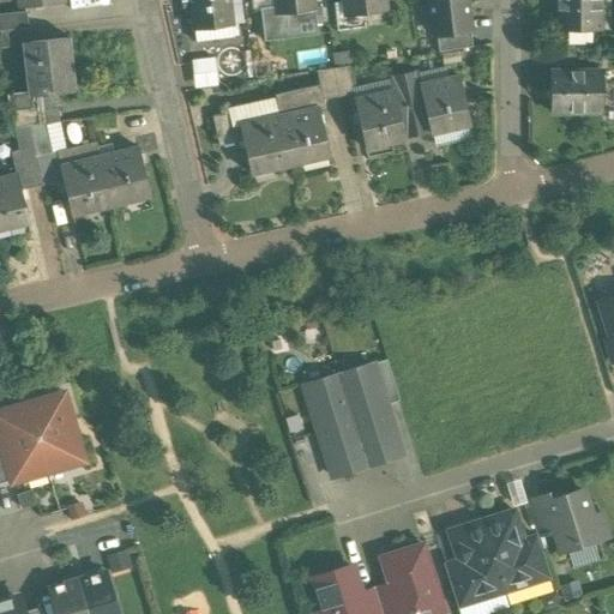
[(190,0),(194,30),(233,25),(229,0),(190,0)]
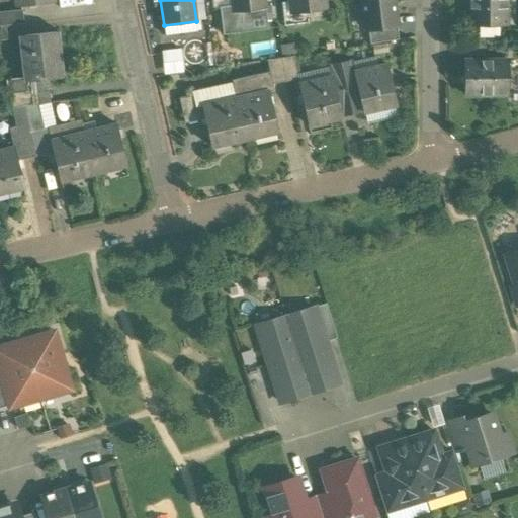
[(264,0),(232,0),(233,5),(221,7),(224,34),(268,29),(264,0)]
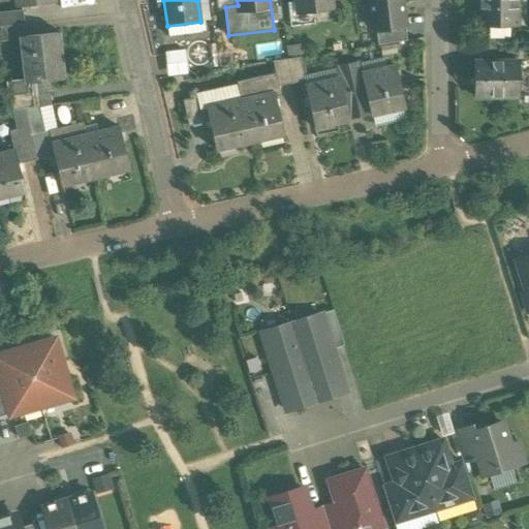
[(332,0),(297,0),(299,13),(334,9),(332,0)]
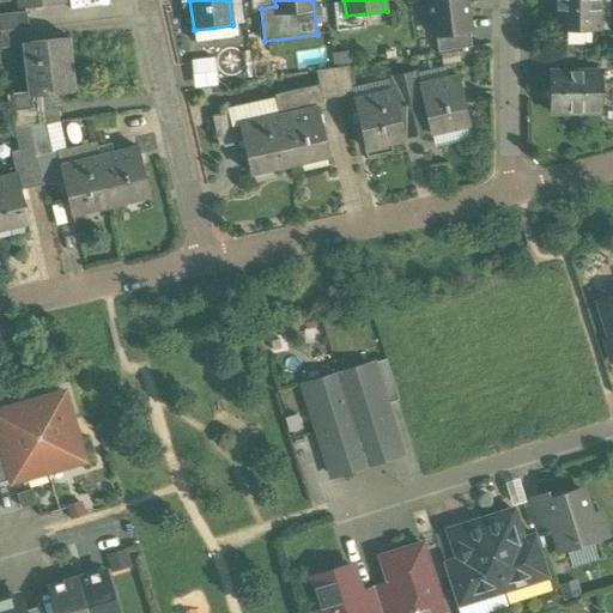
[(467,0),(443,0),(430,1),(434,30),(437,30),(437,37),(471,32),(467,0)]
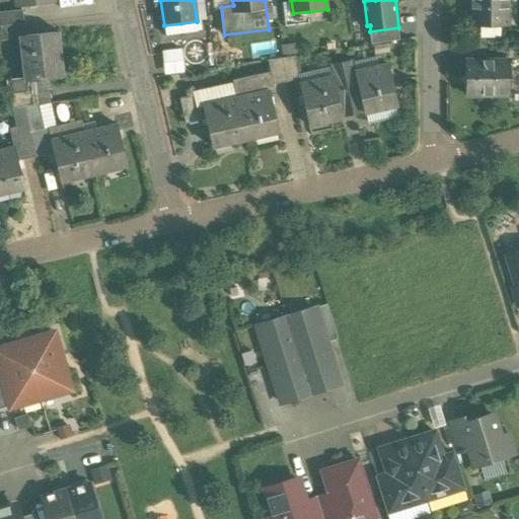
[(507,0),(471,0),(472,25),(508,26),(507,0)]
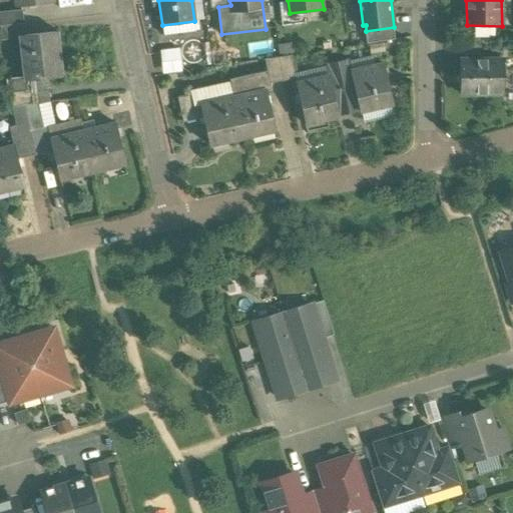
[(22,10),(0,12),(0,26),(23,24),(22,10)]
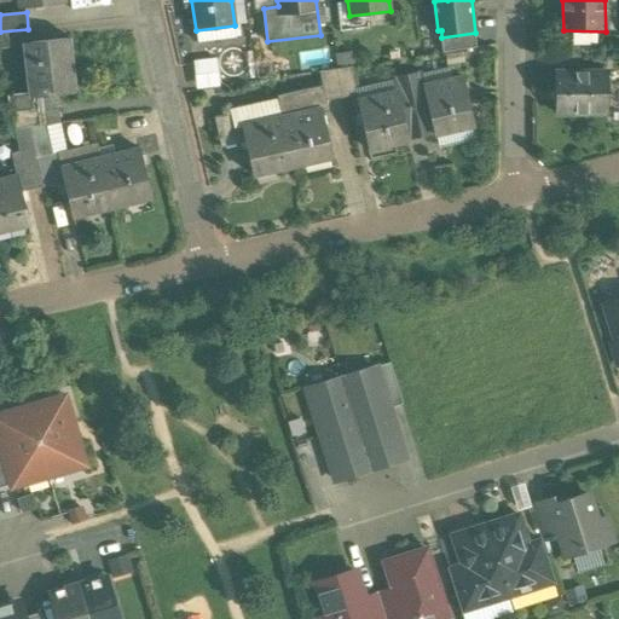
[(28,29),(0,32),(0,41),(1,50),(25,46),(24,44),(30,44),(28,29)]
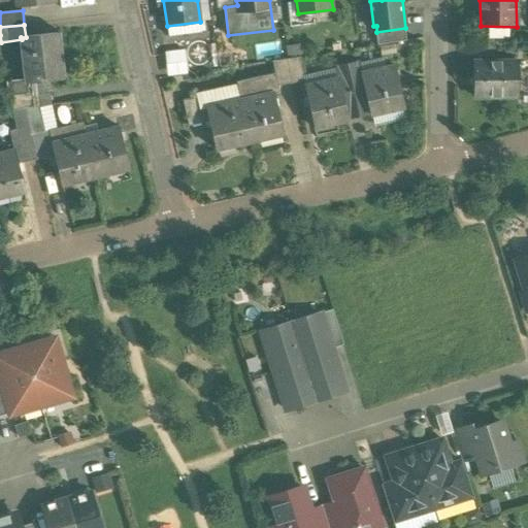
[(405,28),(376,32),(378,44),(407,40),(405,28)]
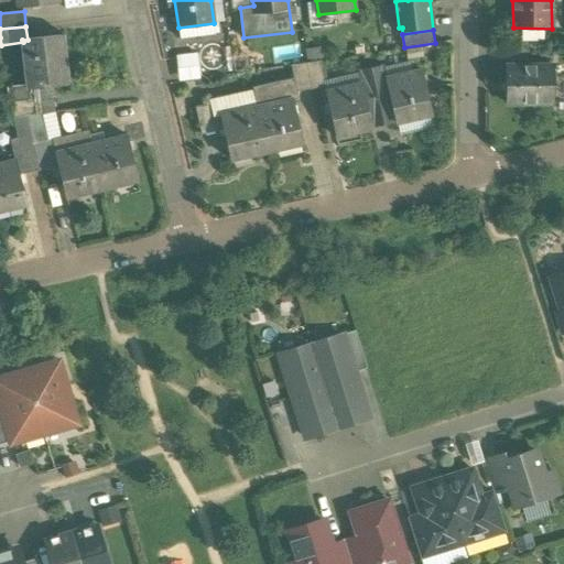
[(28,40),(22,40),(23,42),(28,87),(29,89),(33,88),(67,84),(62,35),(28,40)]
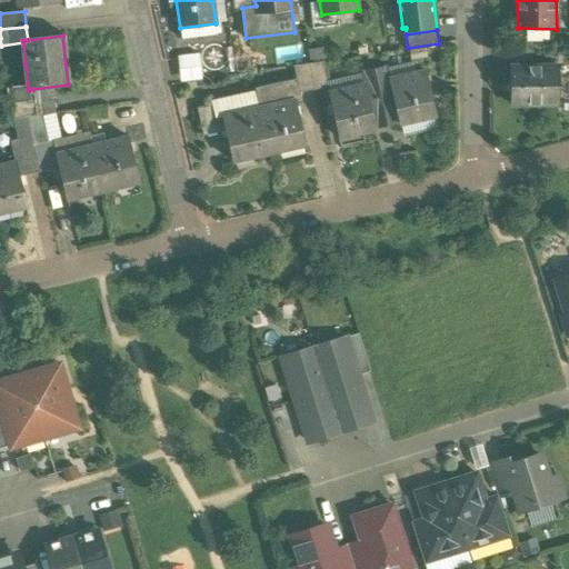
[(181,80),(202,78),(200,53),(180,55),(181,80)]
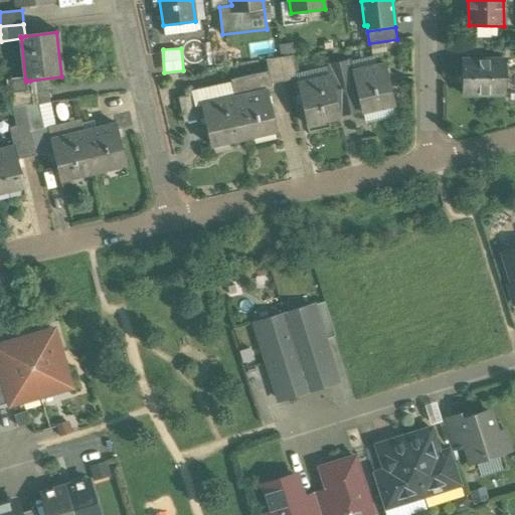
[(293,55),(281,57),(285,80),(298,78),(293,55)]
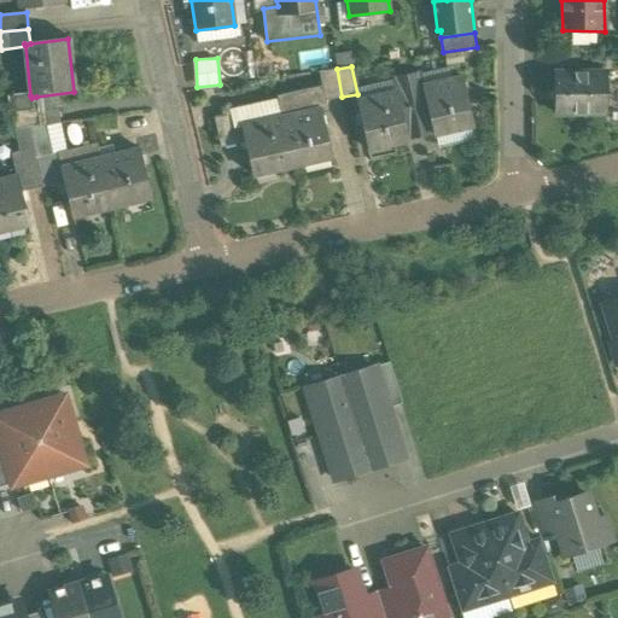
[(337,69),(320,71),(322,85),(326,101),(327,100),(342,97),(337,69)]
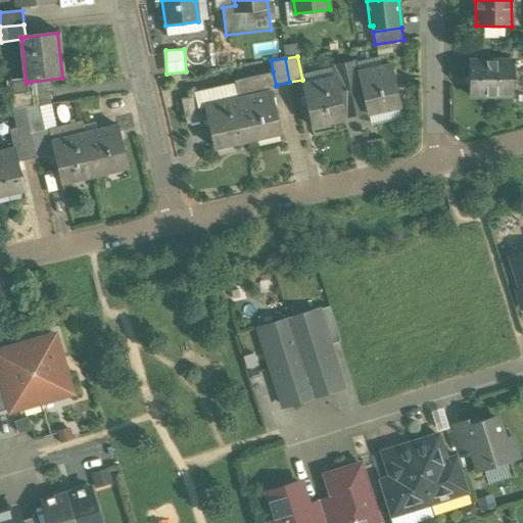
[(357,59),(332,64),(335,78),(337,77),(339,89),(361,84),(359,72),(360,72),(357,59)]
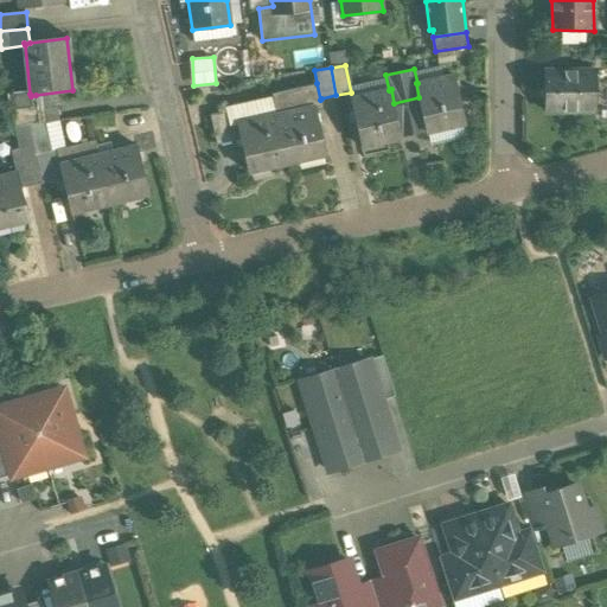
[(596,71),(545,71),(545,112),(596,112),(596,71)]
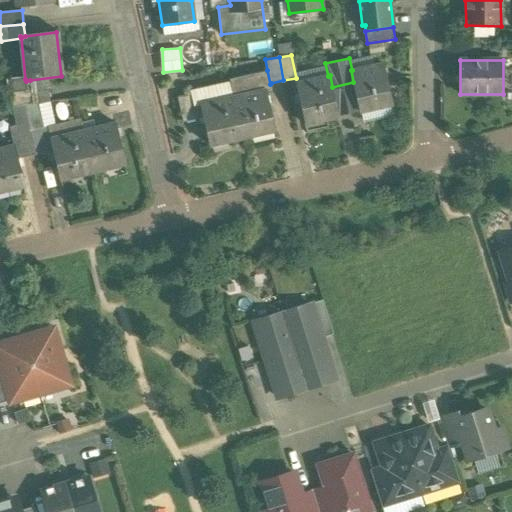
[(352,70),(351,70),(353,82),(359,108),(360,111),(361,110),(361,108),(391,101),(391,103),(393,103),(383,63),(352,70)]
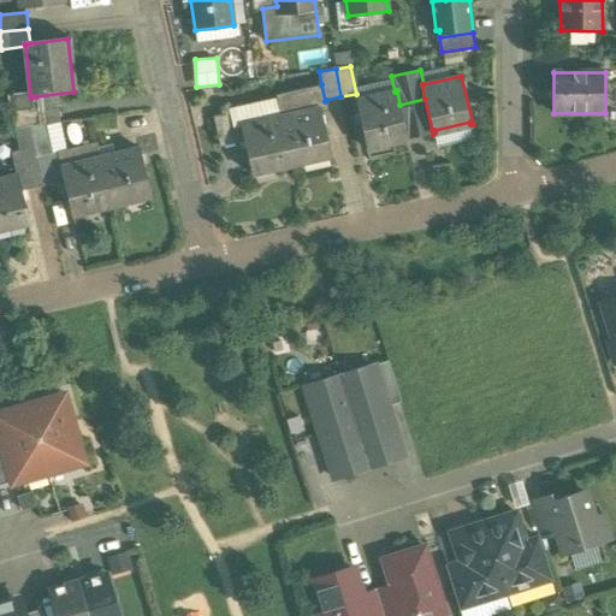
[(321,84),(276,95),(282,117),(292,165),(294,165),(294,163),(329,153),(330,157),(332,155),(321,111),(329,108),(326,100),(325,101),(321,84)]
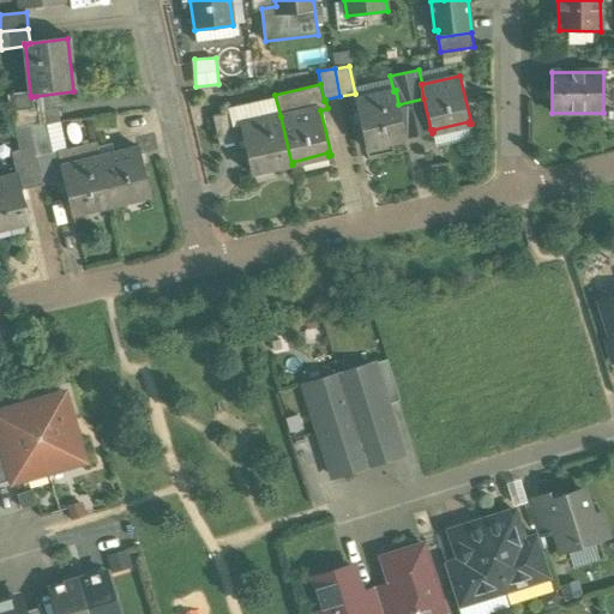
[(393,91),(355,100),(367,148),(368,148),(367,144),(404,136),(405,139),(407,139),(405,136),(398,104),(396,90),(393,91)]
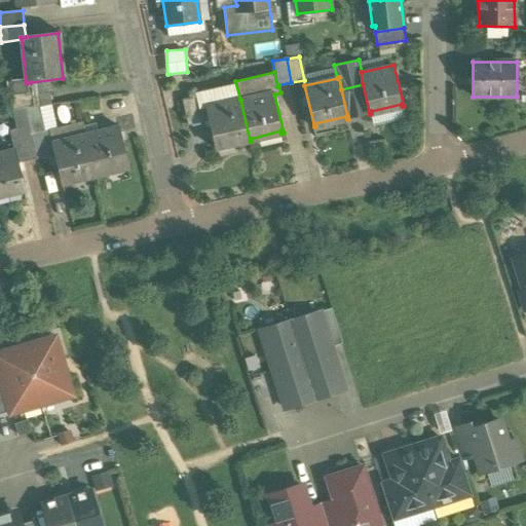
[(26,81),(6,82),(7,96),(32,94),(31,82),(27,83),(26,81)]
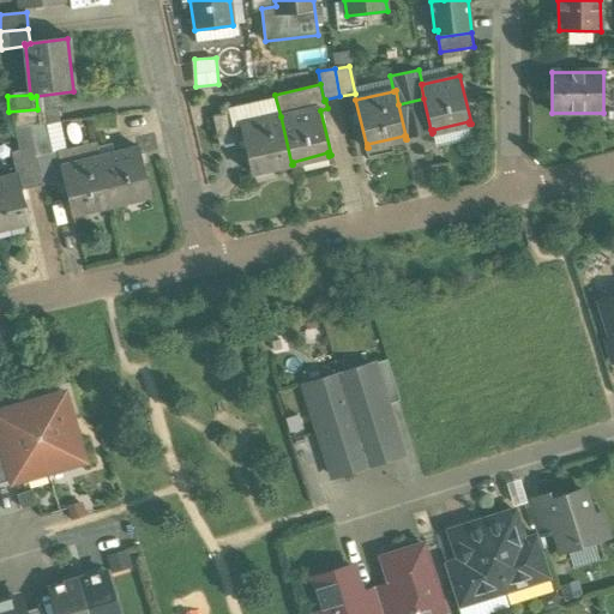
[(423,98),(398,104),(405,136),(431,130),(423,98)]
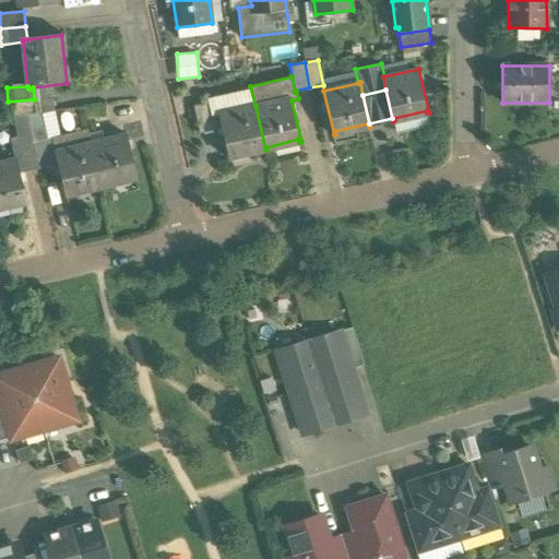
[(34,99),(8,102),(10,117),(26,115),(36,114),(34,99)]
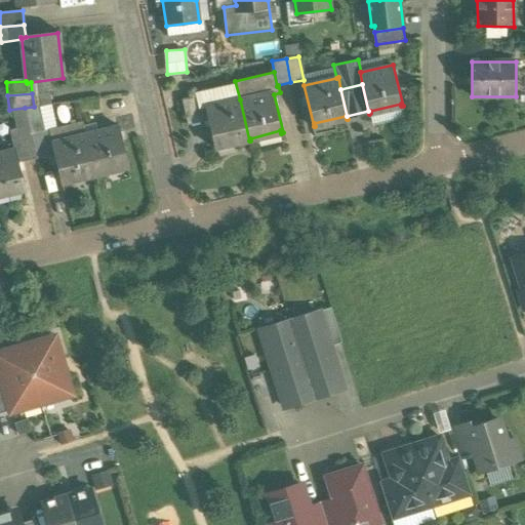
[(206,108),(199,110),(197,97),(183,101),(189,125),(209,120),(206,108)]
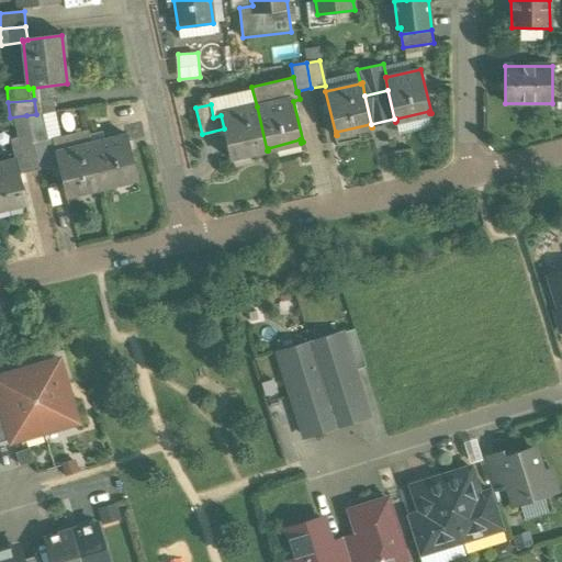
[(257,107),(221,115),(224,128),(231,159),(232,159),(232,156),(265,148),(266,150),(267,150),(257,107)]
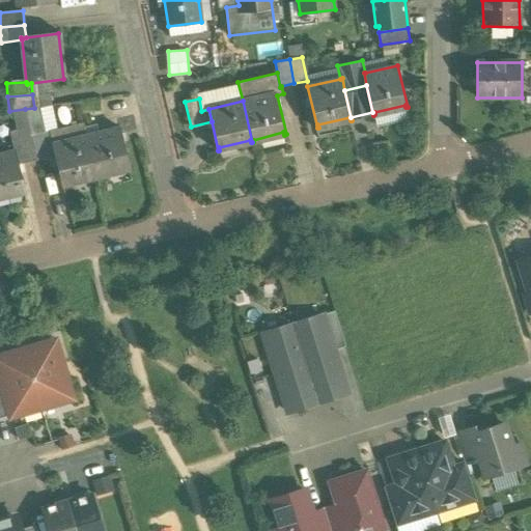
[(100,102),(81,104),(83,114),(101,112),(100,102)]
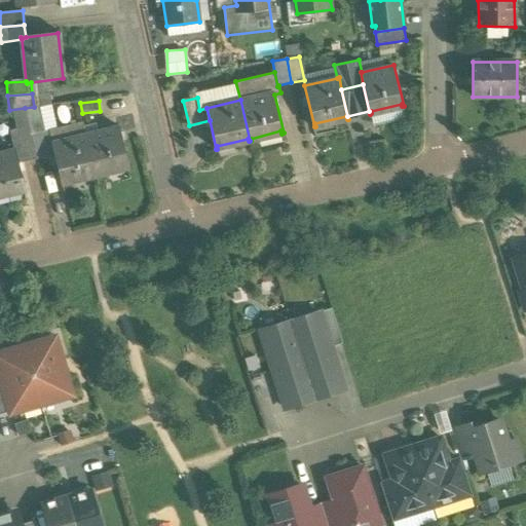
[(34,107),(25,108),(31,136),(44,133),(47,144),(51,143),(53,143),(50,130),(57,129),(50,106),(34,107)]
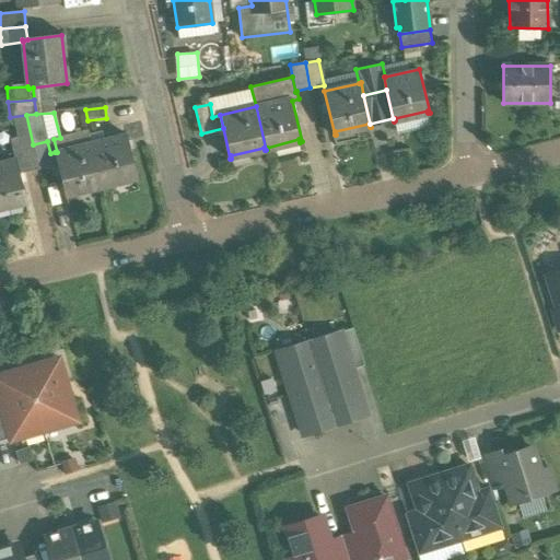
[(26,115),(12,117),(19,148),(33,144),(26,115)]
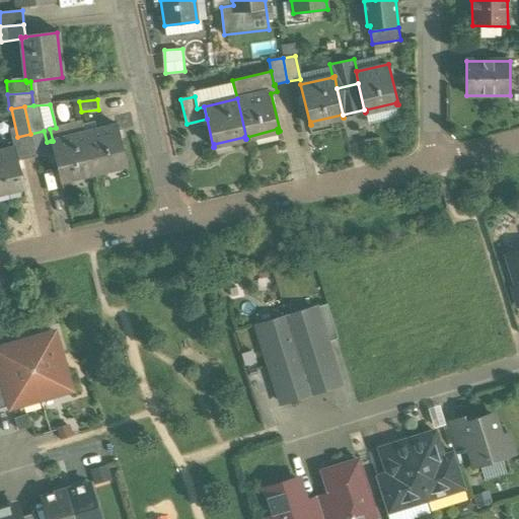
[(56,128),(50,129),(53,141),(84,134),(81,122),(56,128)]
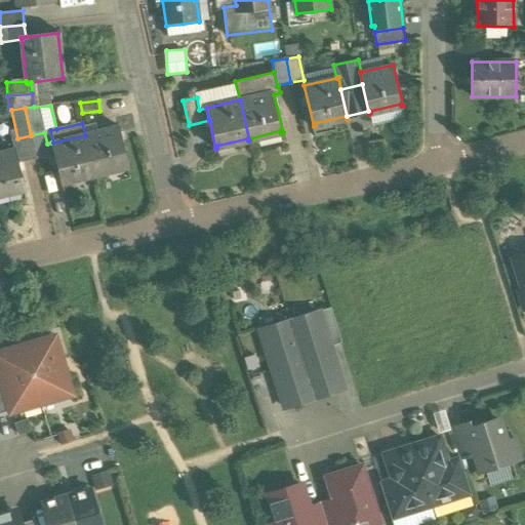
[(119,127),(86,135),(95,176),(97,175),(96,173),(126,166),(127,169),(128,168),(119,127)]
